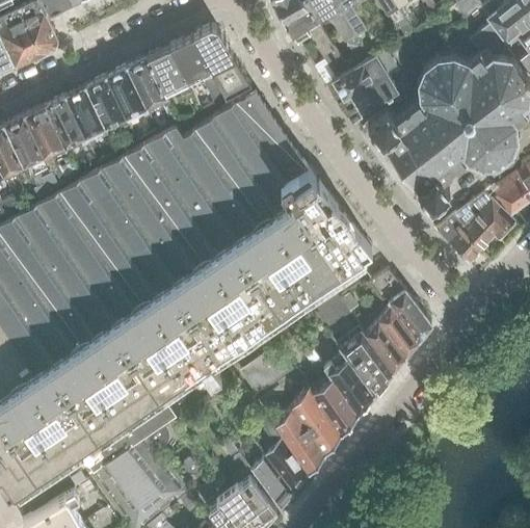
[(0,0),(0,36),(14,66),(58,44),(45,15),(37,0),(0,0)]
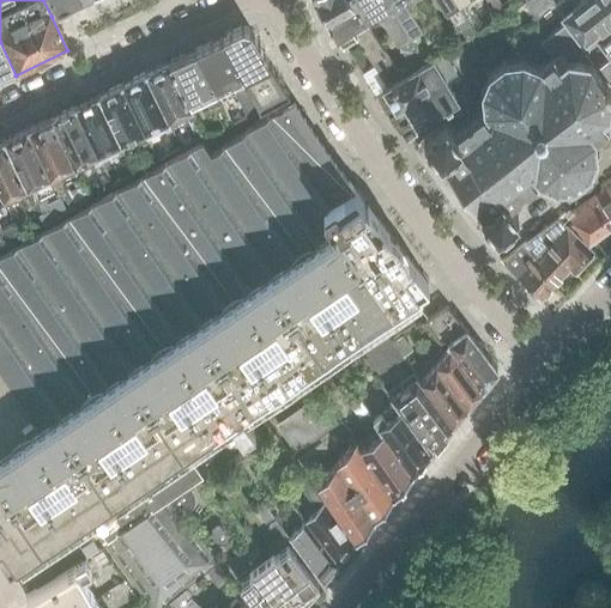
[(48,0),(55,14),(83,1),(82,0),(48,0)]
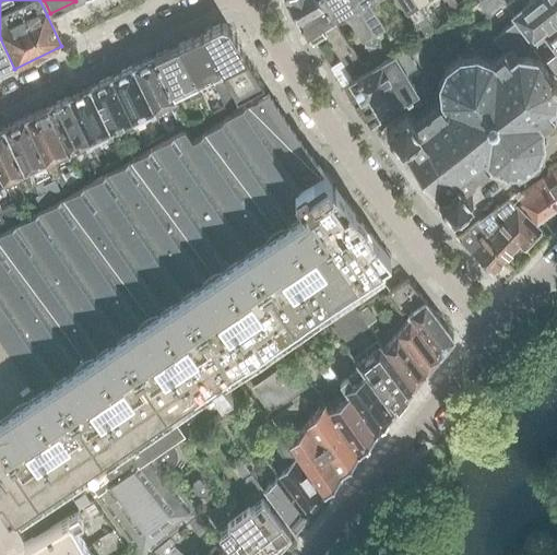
[(331,20),(317,0),(288,0),(288,1),(308,34),(313,43),(324,36),(338,56),(342,65),(354,83),(366,77),(348,48),(341,37),(331,20)]
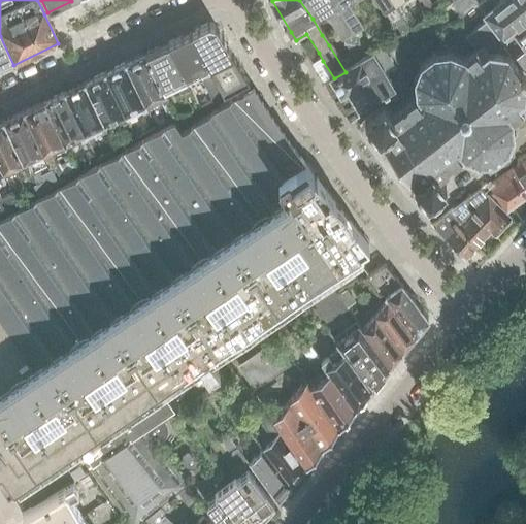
[(352,34),(351,32),(328,0),(299,0),(313,19),(323,12),(338,39),(339,38),(357,65),(384,48),(382,44),(371,51),(367,43),(361,47),(352,34)]
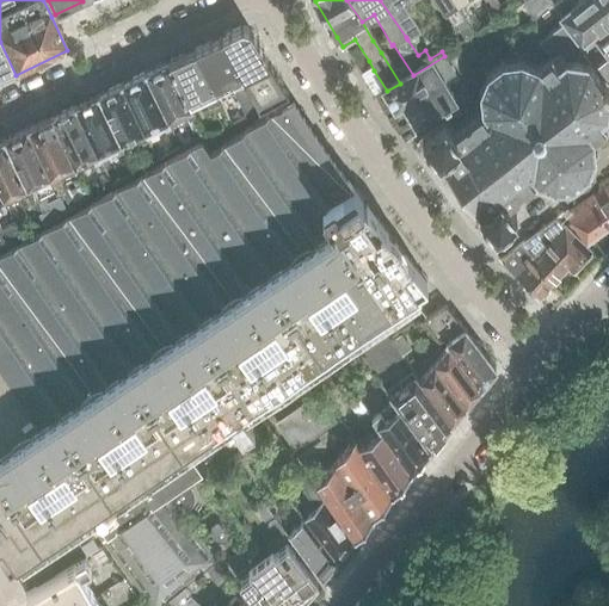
[(416,0),(380,0),(406,37),(407,39),(422,31),(405,6),(416,0)]
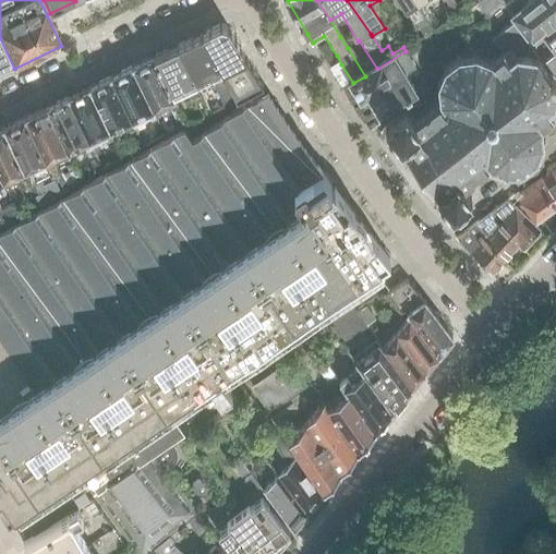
[(426,108),(421,111),(424,116),(413,123),(406,112),(388,124),(385,128),(386,129),(382,131),(383,134),(379,136),(381,139),(385,135),(393,145),(388,148),(389,149),(394,147),(396,149),(399,146),(400,147),(402,146),(412,159),(410,160),(412,163),(408,166),(409,167),(413,164),(423,177),(420,180),(421,182),(424,179),(425,181),(427,180),(438,194),(436,195),(437,196),(434,199),(436,201),(432,204),(433,205),(437,203),(445,213),(442,216),(443,218),(447,215),(448,217),(451,214),(452,215),(470,202),(458,185),(469,178),(471,182),(476,178),(474,175),(490,164),(499,170),(497,176),(503,177),(504,171),(515,170),(519,177),(523,175),(527,178),(535,171),(533,167),(536,165),(532,158),(536,149),(542,151),(542,146),(536,144),(534,131),(552,119),(555,124),(555,0),(534,0),(512,17),(518,24),(496,39),(508,56),(491,69),(490,68),(476,62),(478,57),(473,56),(472,61),(461,61),(460,56),(455,58),(457,64),(449,69),(445,67),(442,70),(446,74),(443,83),(437,82),(437,86),(442,87),(444,100),(428,111),(426,108)]
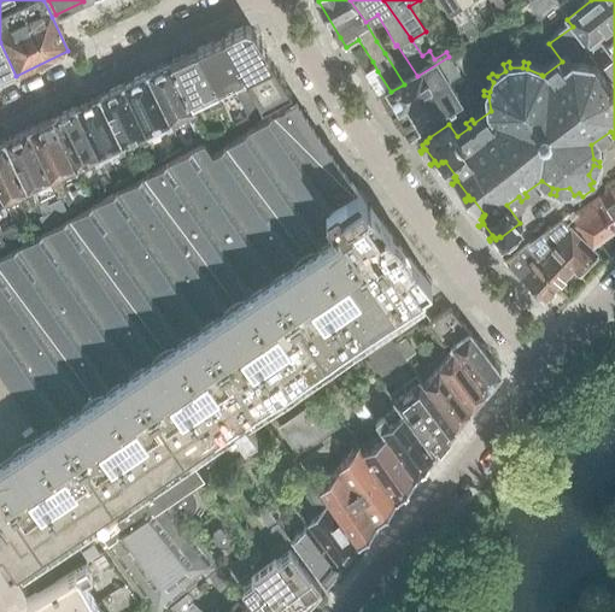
[(456,0),(421,0),(423,4),(431,0),(440,0),(460,31),(463,29),(470,43),(480,37),(463,10),(461,7),(456,0)]
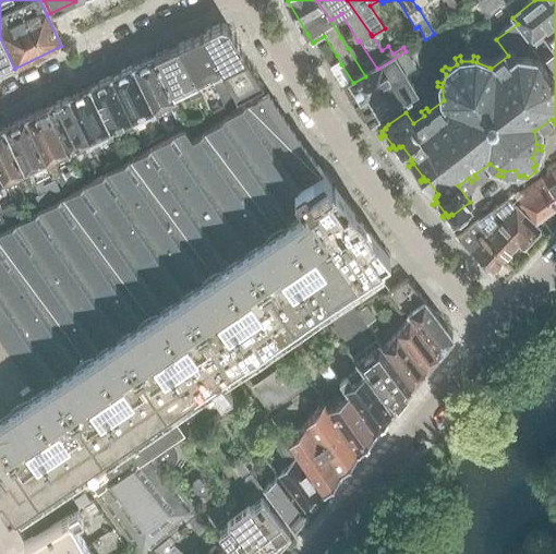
[(412,0),(417,7),(419,9),(430,3),(427,0),(412,0)]
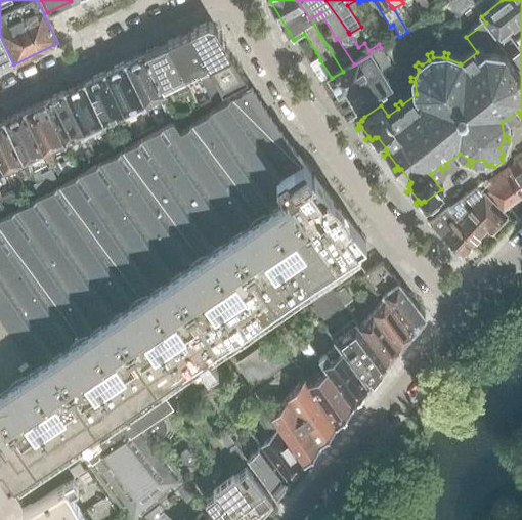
[(417,0),(430,18),(436,15),(426,0),(417,0)]
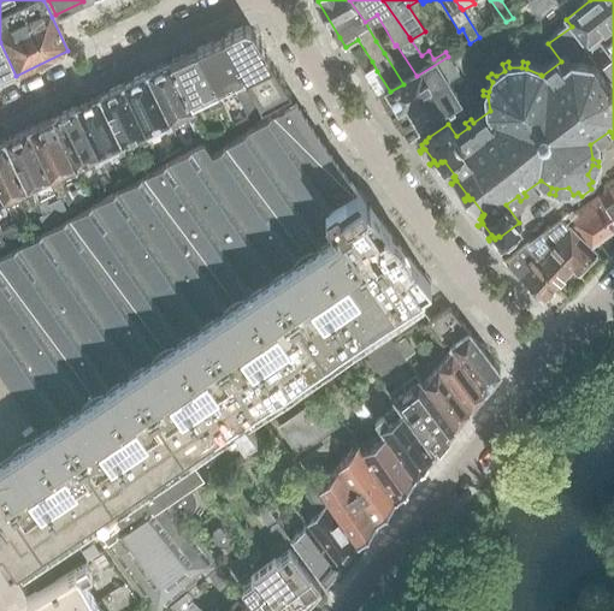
[(525,0),(538,19),(558,7),(551,0),(525,0)]
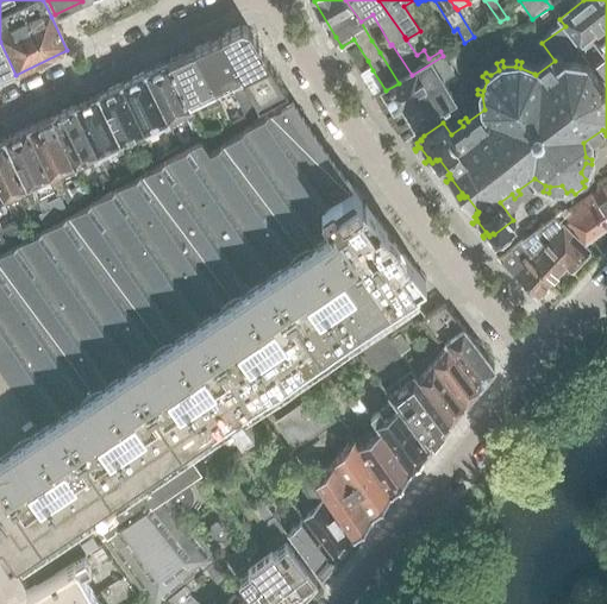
[(241,32),(218,43),(255,114),(256,115),(289,99),(271,70),(250,33),(241,32)]
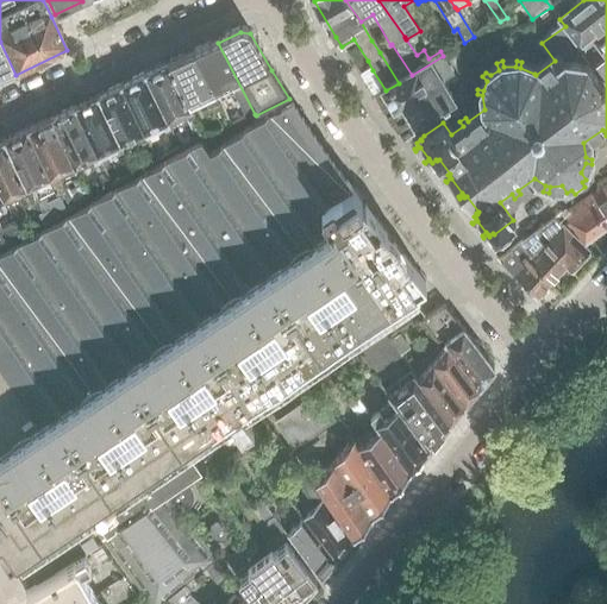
[(0,82),(16,75),(0,42),(0,82)]
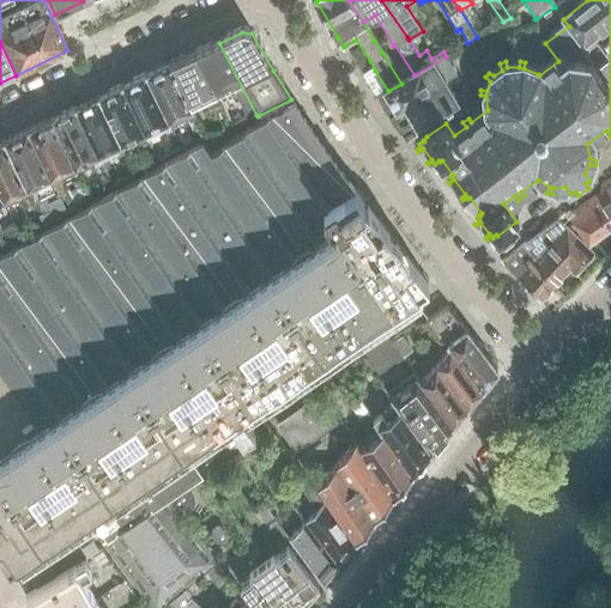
[(258,116),(256,115),(219,43),(193,56),(215,98),(221,109),(224,108),(219,96),(233,90),(247,121),(258,116)]
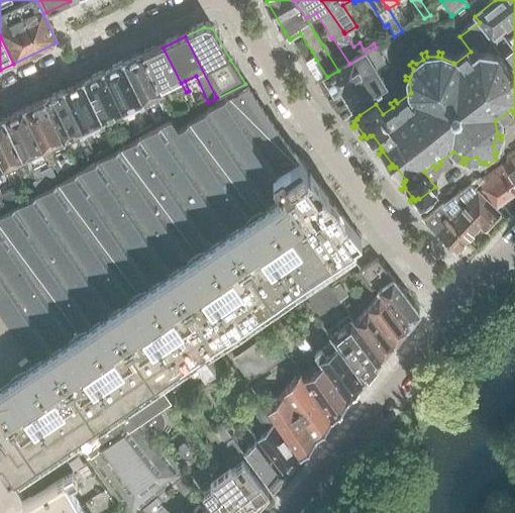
[(186,92),(181,83),(163,47),(142,57),(160,93),(173,87),(177,96),(186,92)]
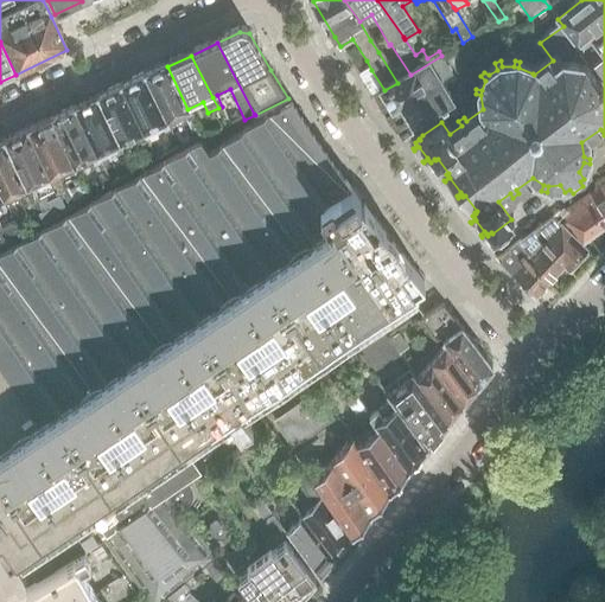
[(397,83),(384,90),(380,93),(393,113),(400,108),(412,127),(453,102),(441,84),(454,76),(441,56),(411,75),(397,83)]
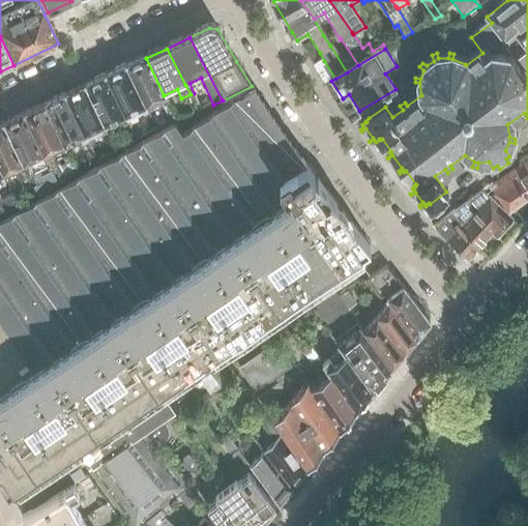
[(164,95),(146,58),(125,68),(146,110),(148,113),(163,106),(171,127),(176,124),(164,95)]
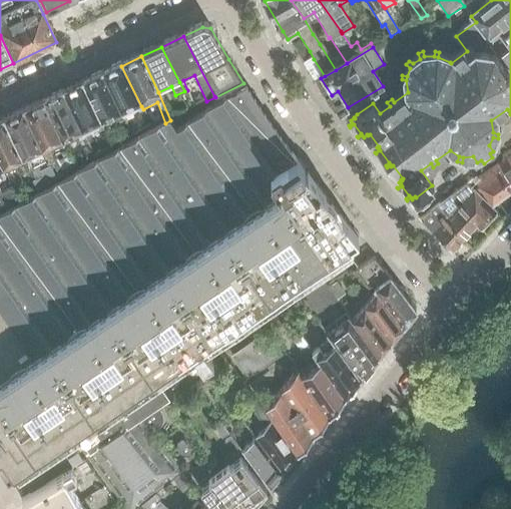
[(314,59),(305,65),(315,82),(321,78),(325,76),(314,59)]
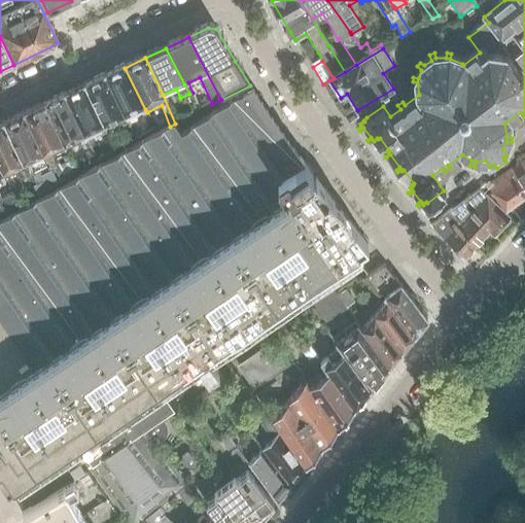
[(147,112),(145,109),(125,68),(105,77),(126,118),(127,121),(147,112)]
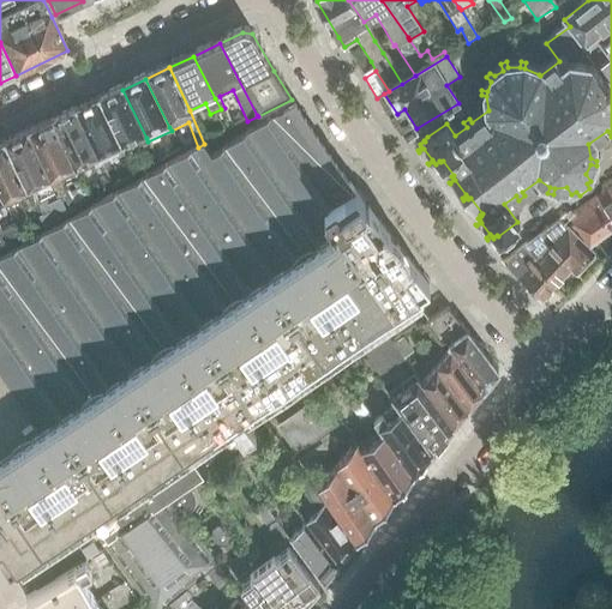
[(99,101),(123,150),(124,154),(148,142),(147,138),(123,90),(99,101)]
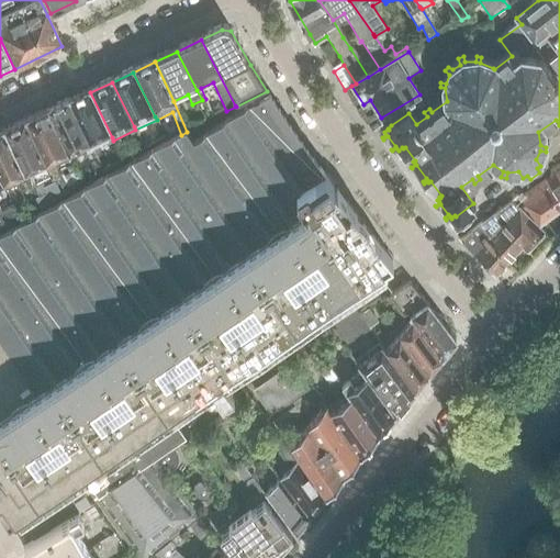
[(113,141),(112,137),(90,92),(68,103),(89,148),(94,160),(98,158),(93,149),(113,141)]
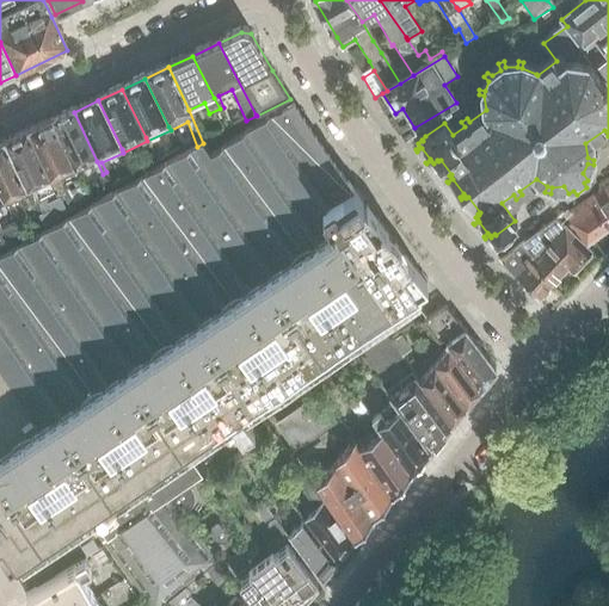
[(0,258),(0,381),(88,514),(106,539),(103,543),(148,605),(167,605),(217,566),(168,501),(203,475),(184,449),(403,301),(404,301),(428,285),(405,257),(380,224),(367,208),(354,191),(334,165),(317,137),(294,105),(258,125),(208,160),(197,147),(94,205),(68,220),(47,232),(26,243),(1,258),(0,258)]
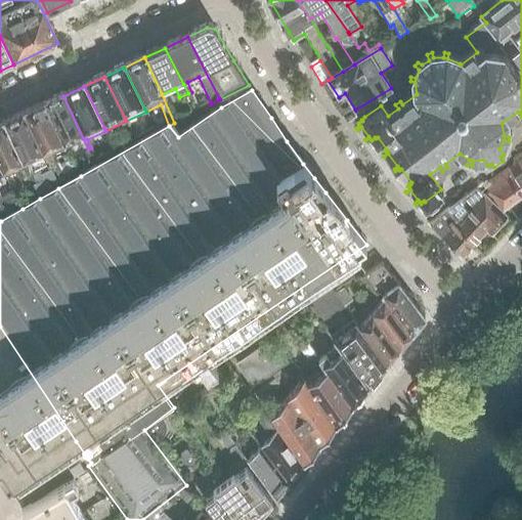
[(88,149),(83,138),(63,96),(44,105),(64,150),(80,143),(84,152),(88,149)]
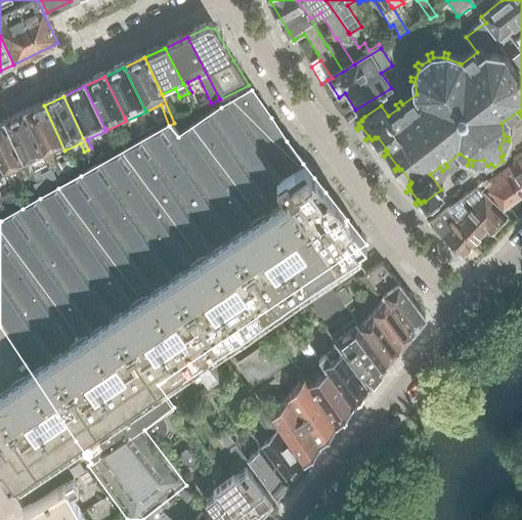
[(64,150),(44,105),(24,116),(48,167),(50,166),(53,172),(51,173),(58,188),(81,176),(71,155),(57,161),(54,156),(64,150)]
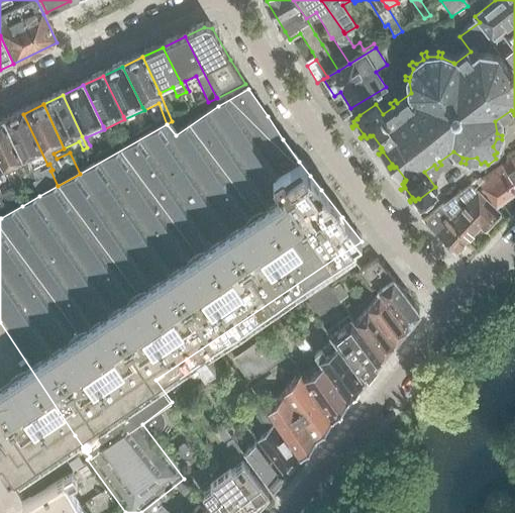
[(39,196),(58,186),(50,171),(42,175),(39,169),(47,165),(23,114),(2,124),(28,176),(29,175),(39,196)]
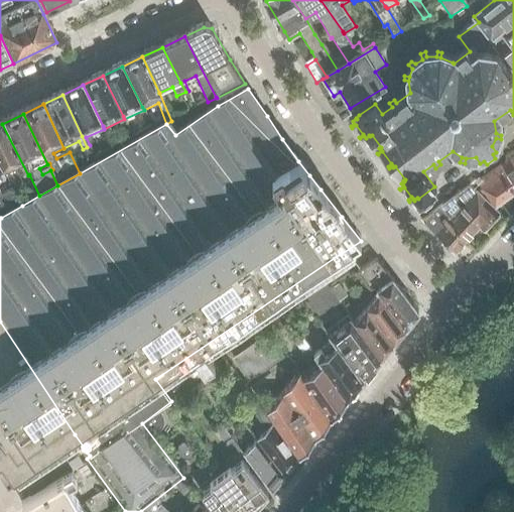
[(5,176),(6,176),(13,190),(14,190),(24,185),(17,171),(20,169),(24,177),(28,175),(2,124),(0,124),(0,165),(4,173),(5,176)]
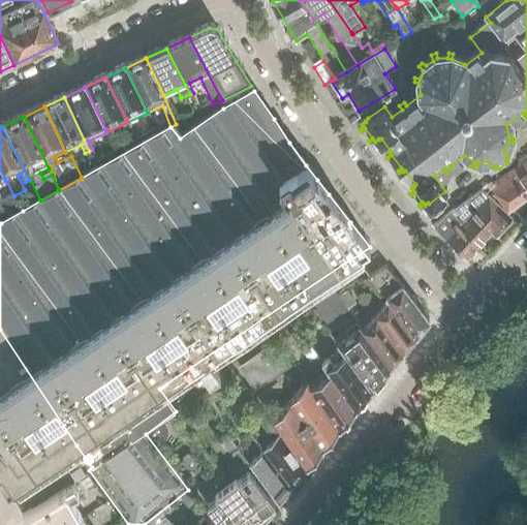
[(526,164),(509,177),(526,201),(526,164)]
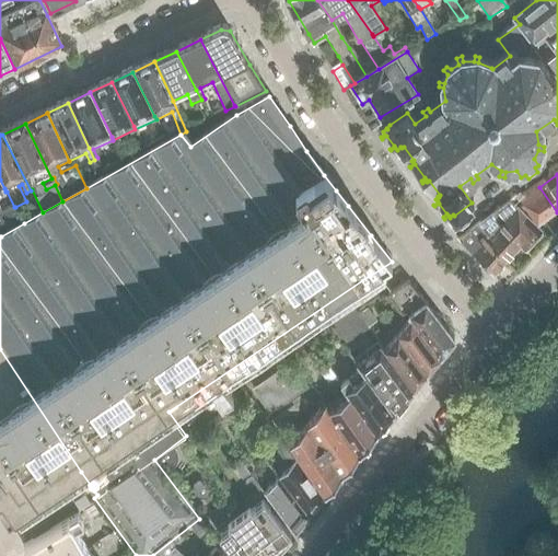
[(4,188),(0,180),(0,234),(1,236),(24,223),(15,207),(14,207),(2,212),(0,207),(0,194),(6,192),(4,188)]
